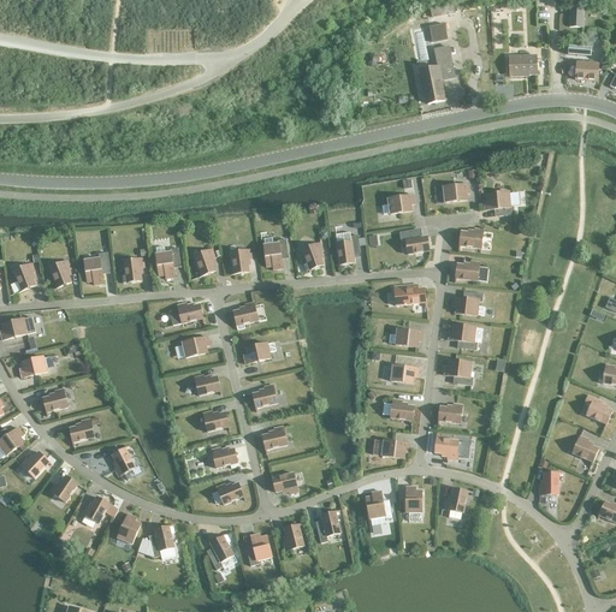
[(569,4),(568,25),(582,25),(584,5),(569,4)]
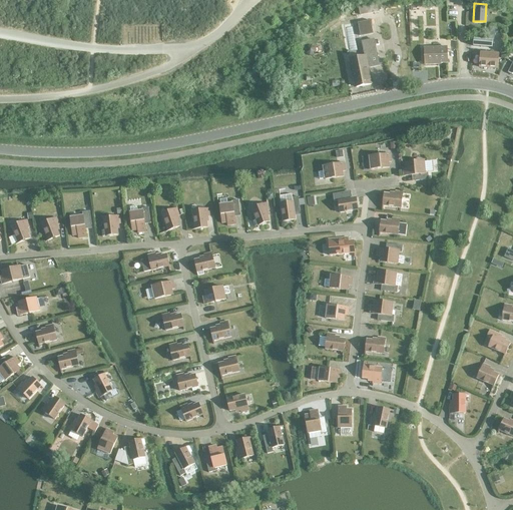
[(370,18),(358,20),(361,34),(372,31),(370,18)]
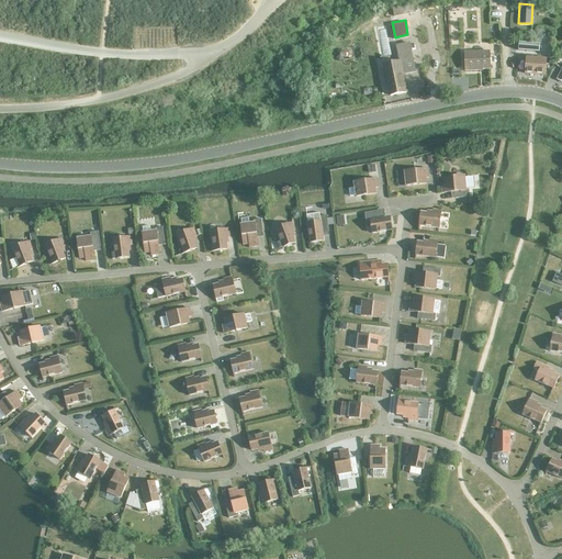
[(518,40),(518,48),(539,49),(539,41),(518,40)]
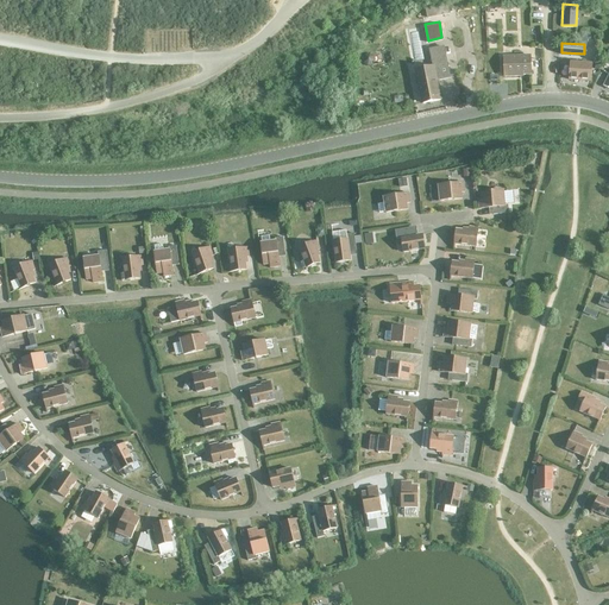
[(433,64),(416,68),(419,80),(422,101),(440,98),(437,79),(450,75),(444,44),(429,46),(433,64)]
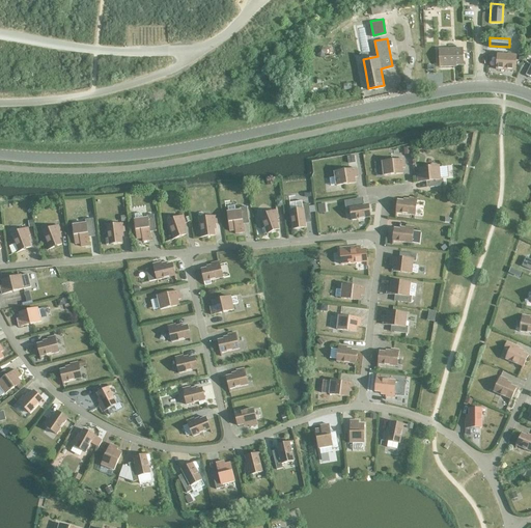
[(317,45),(315,48),(316,52),(319,55),(324,54),(327,51),(326,46),(323,44),(317,45)]
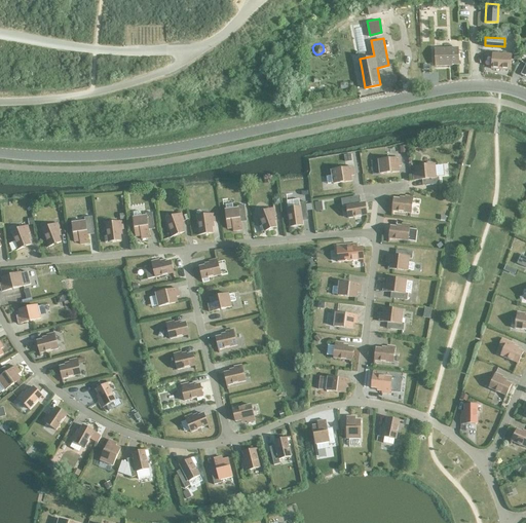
[(448,63),(458,62),(457,46),(435,47),(436,64),(448,64),(448,63)]
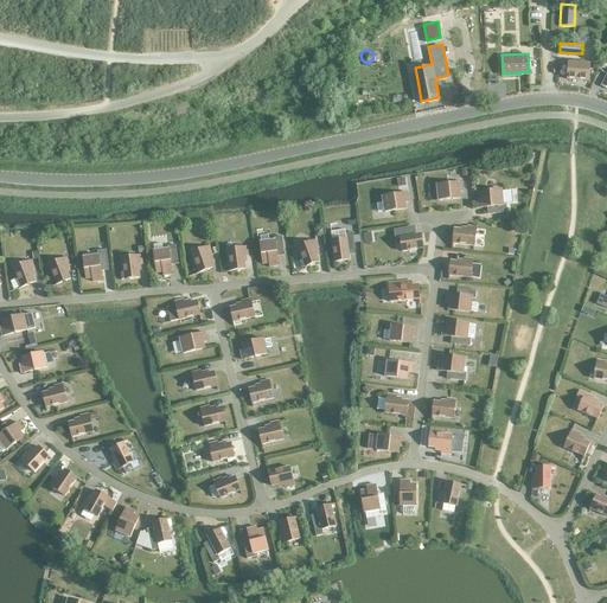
[(569,59),(567,77),(588,78),(589,62),(569,59)]
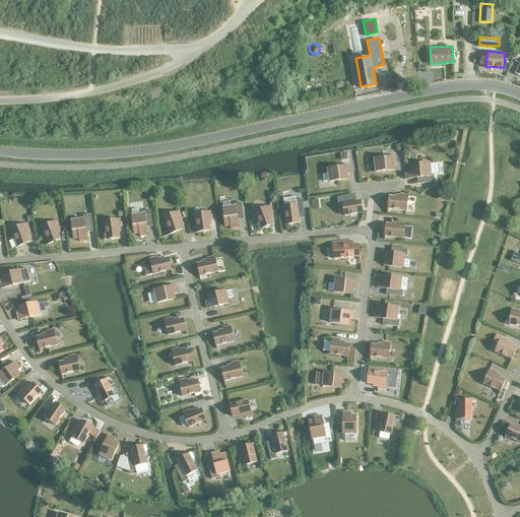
[(396,162),(395,154),(374,156),(375,170),(394,168),(393,163),(396,162)]
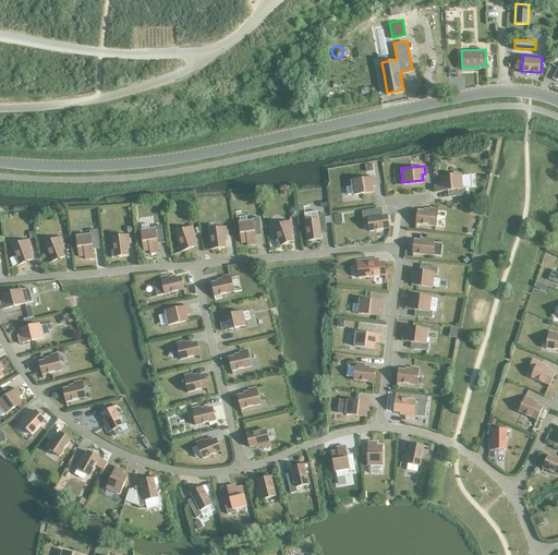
[(462,186),(461,172),(440,175),(441,180),(438,181),(438,190),(451,189),(451,194),(465,193),(465,185),(462,186)]
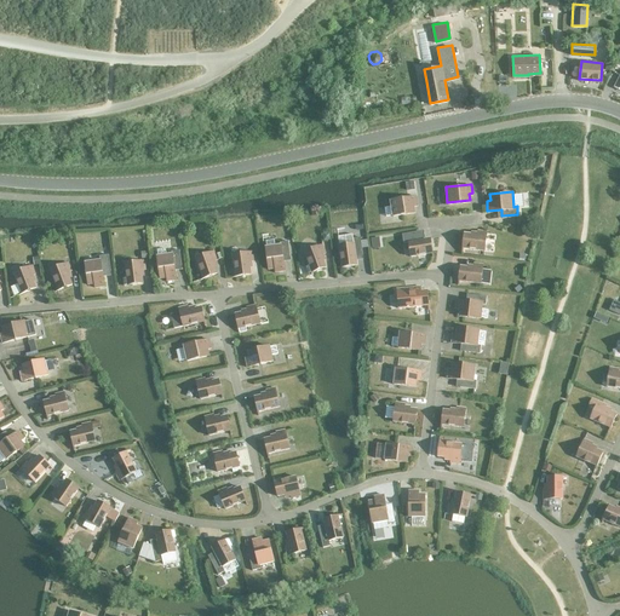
[(415,195),(390,199),(391,205),(384,206),(385,214),(392,213),(392,214),(414,211),(413,205),(417,203),(415,195)]
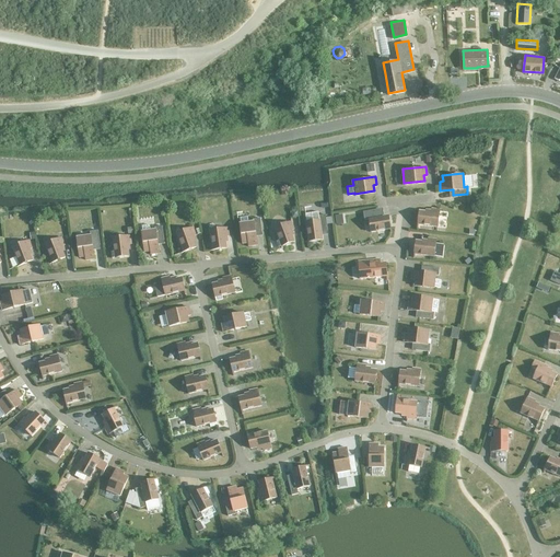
[(378,207),(362,210),(364,218),(369,218),(371,230),(391,227),(388,213),(384,215),(383,208),(378,209),(378,207)]
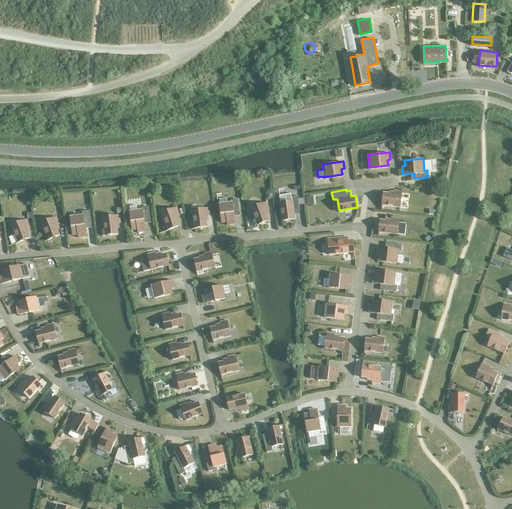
[(381,203),(400,205),(402,190),(394,189),(394,192),(383,191),(381,203)]
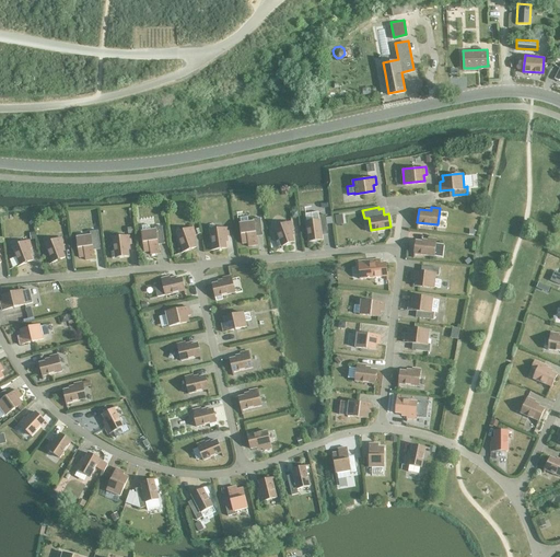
[(305,211),(306,220),(305,220),(308,240),(322,238),(321,229),(327,229),(325,212),(318,213),(318,210),(305,211)]
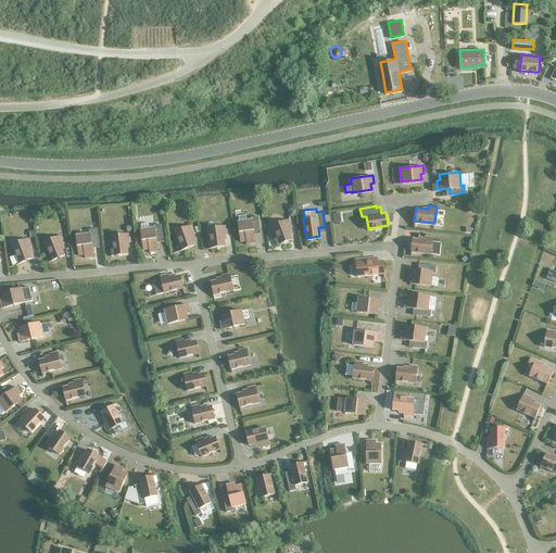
[(245,213),(238,214),(239,220),(238,220),(240,240),(247,239),(247,242),(255,241),(253,229),(260,228),(257,214),(250,215),(251,218),(247,218),(245,213)]
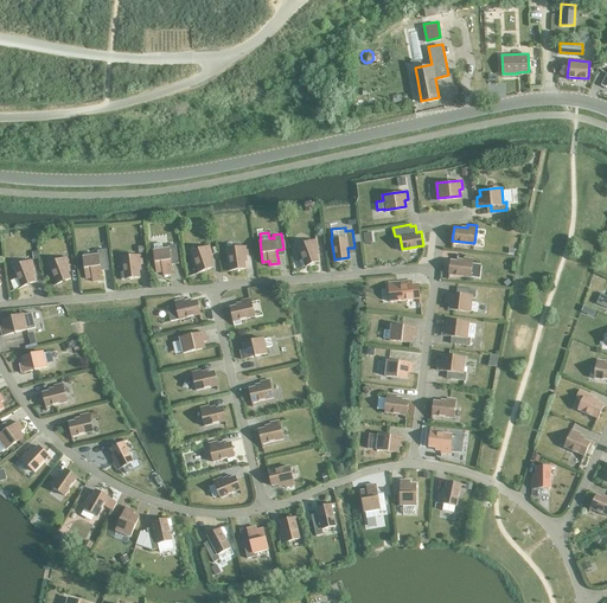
[(299,260),(301,265),(319,260),(314,248),(318,245),(315,237),(298,244),(302,257),(299,260)]
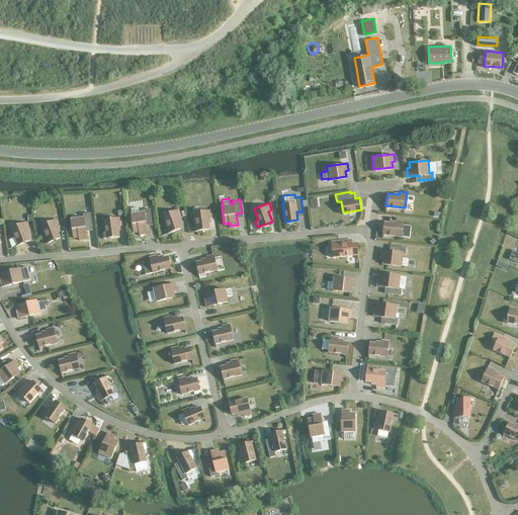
[(139,211),(138,205),(131,206),(132,212),(131,212),(134,231),(139,231),(140,234),(147,232),(146,221),(152,220),(150,207),(143,208),(143,210),(139,211)]
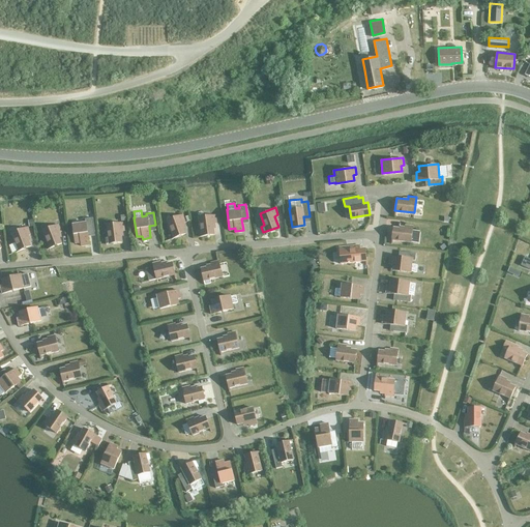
[(182,213),(167,218),(173,236),(185,232),(181,222),(185,221),(182,213)]
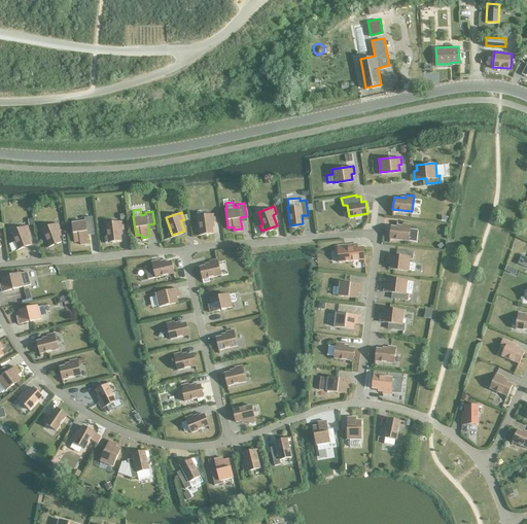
[(214,212),(198,214),(200,234),(213,232),(211,220),(215,220),(214,212)]
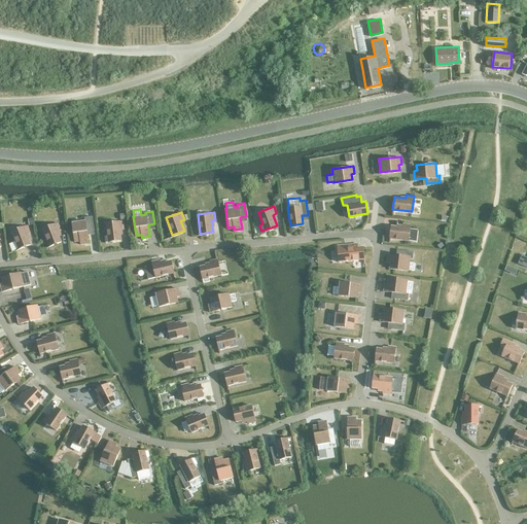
[(95,233),(92,214),(84,216),(84,219),(72,221),(74,240),(80,240),(80,243),(89,242),(88,234),(94,233),(95,233)]
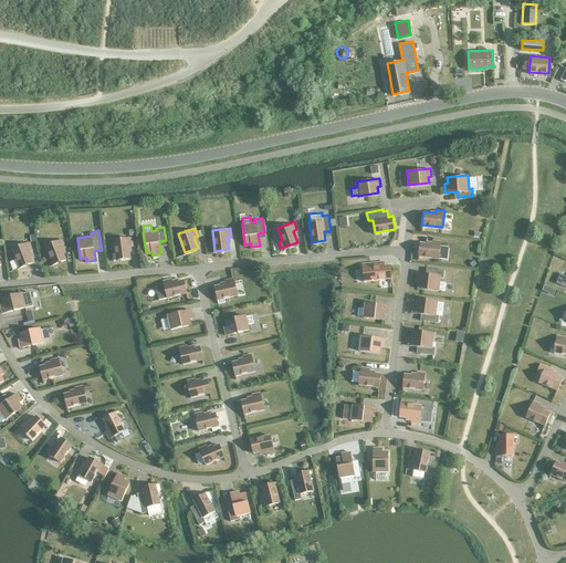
[(129,257),(128,244),(133,244),(132,236),(114,238),(115,251),(112,252),(113,258),(113,259),(129,257)]
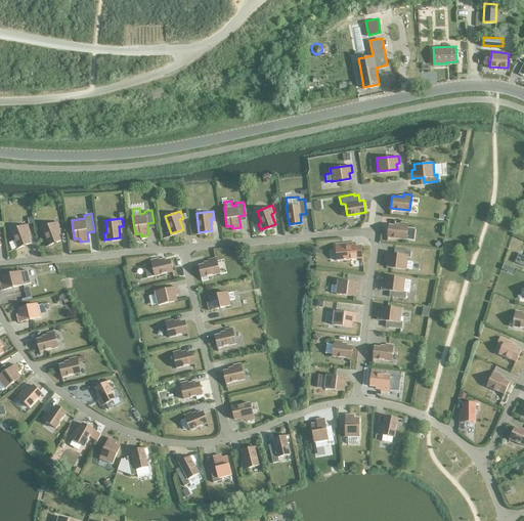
[(42,226),(49,244),(60,239),(56,228),(60,227),(57,220),(42,226)]
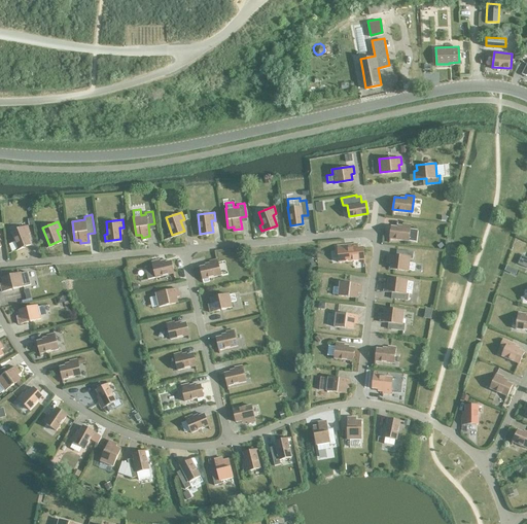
[(389,237),(409,240),(410,223),(402,222),(401,225),(391,224),(389,237)]
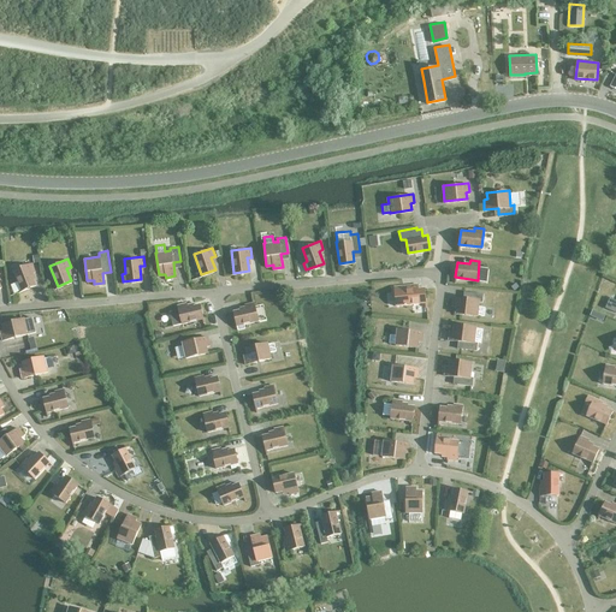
[(13,268),(22,290),(35,284),(30,272),(35,271),(31,262),(13,268)]
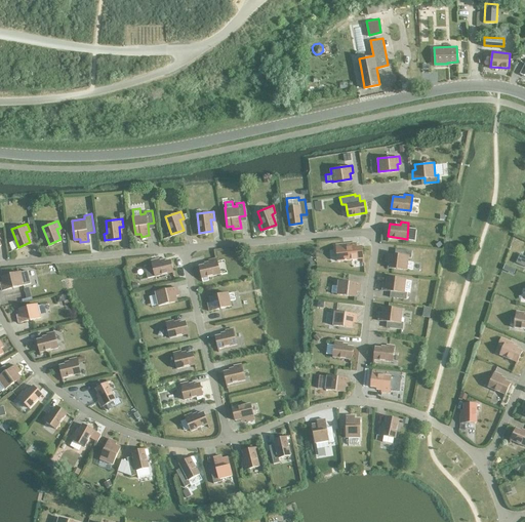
[(363,256),(361,244),(356,245),(356,241),(335,243),(337,259),(363,256)]
